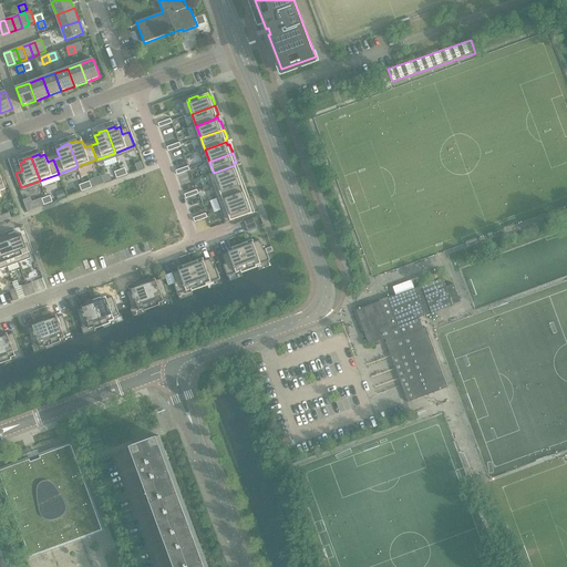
[(214,173),(218,185),(241,176),(238,168),(236,168),(235,165),(214,173)]
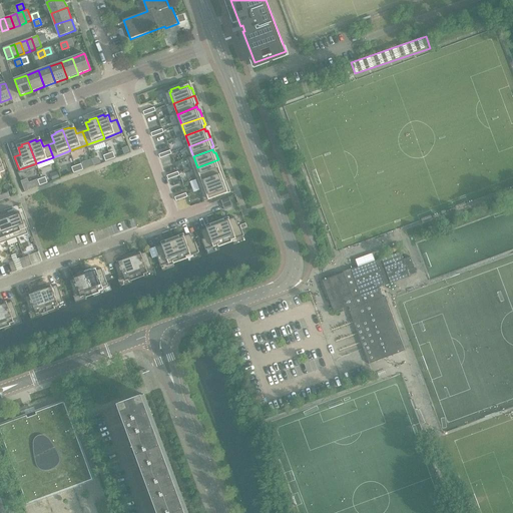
[(197,167),(200,178),(220,171),(219,168),(221,167),(218,159),(197,167)]
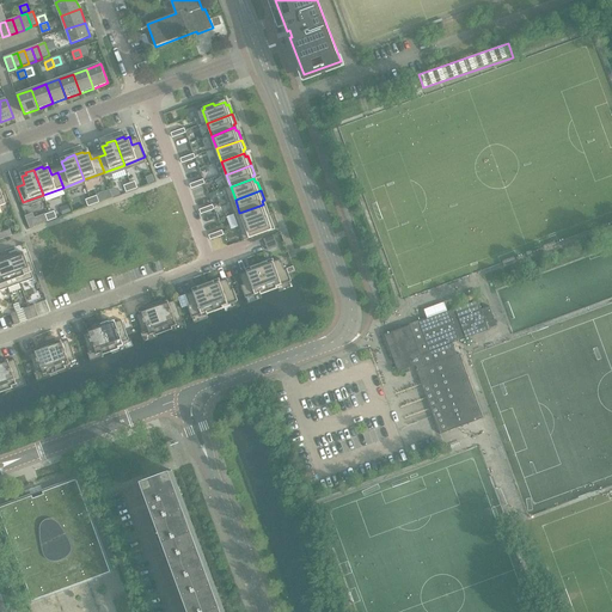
[(239,213),(244,225),(270,216),(267,207),(264,208),(263,204),(239,213)]
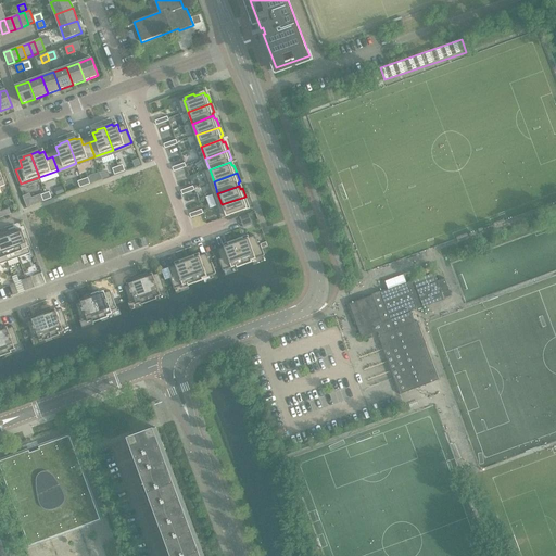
[(226,216),(227,217),(248,210),(247,205),(248,204),(245,197),(222,204),(226,216)]
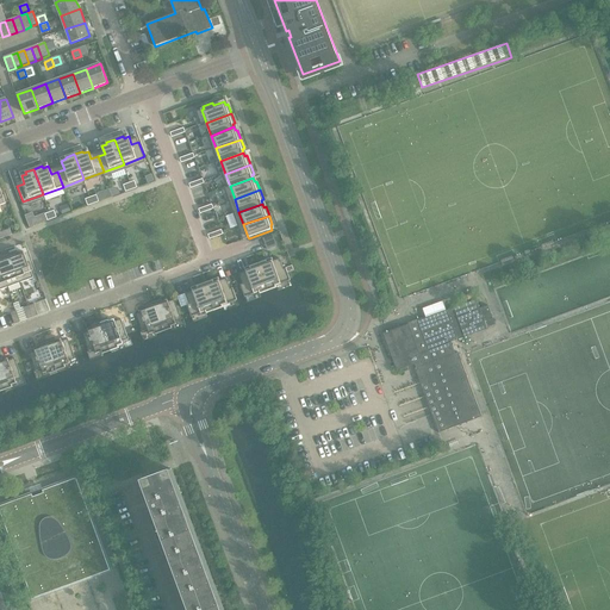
[(273,236),(263,238),(267,250),(277,247),(273,236)]
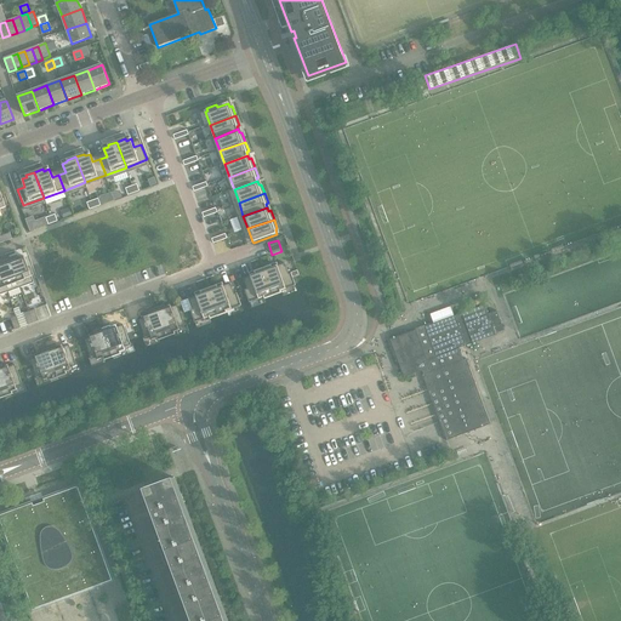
[(17,256),(10,258),(21,288),(34,283),(32,277),(34,275),(30,267),(29,268),(24,256),(18,258),(17,256)]
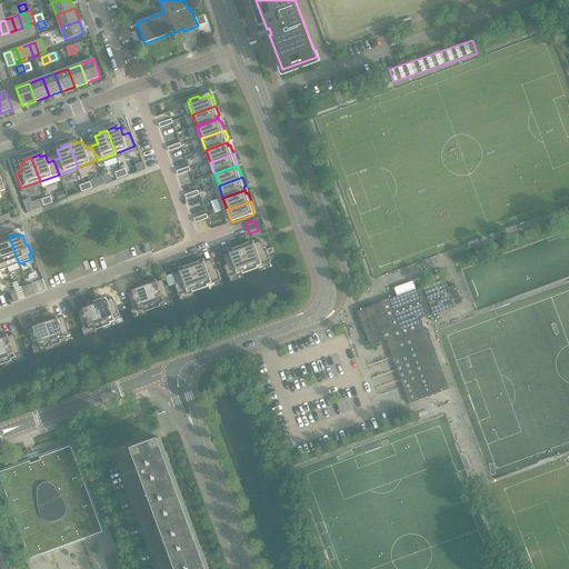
[(0,249),(7,268),(19,263),(9,237),(10,240),(6,241),(5,240),(0,241),(0,249)]
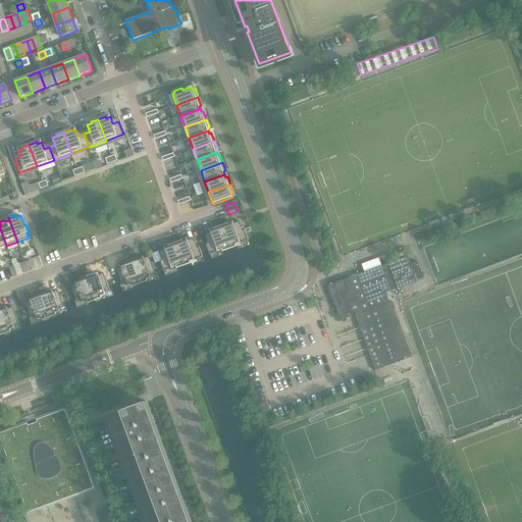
[(243,230),(240,221),(233,224),(233,223),(229,224),(228,223),(221,225),(229,249),(238,247),(237,245),(249,241),(248,239),(247,235),(245,229),(243,230)]
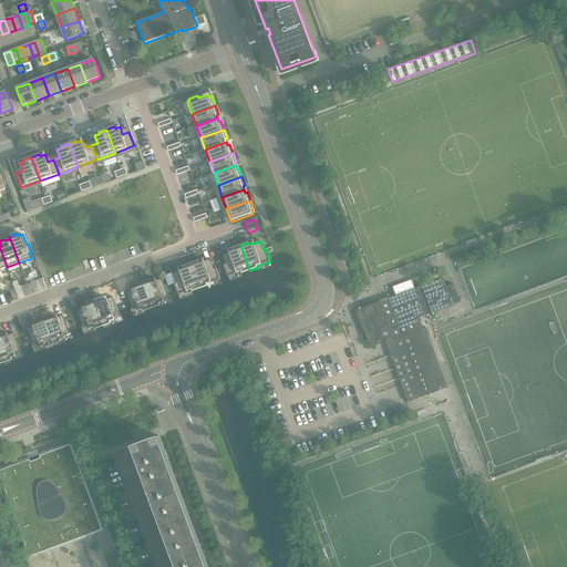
[(240,245),(233,248),(233,250),(228,251),(229,253),(222,255),(226,265),(224,265),(228,277),(241,271),(241,274),(249,270),(240,245)]
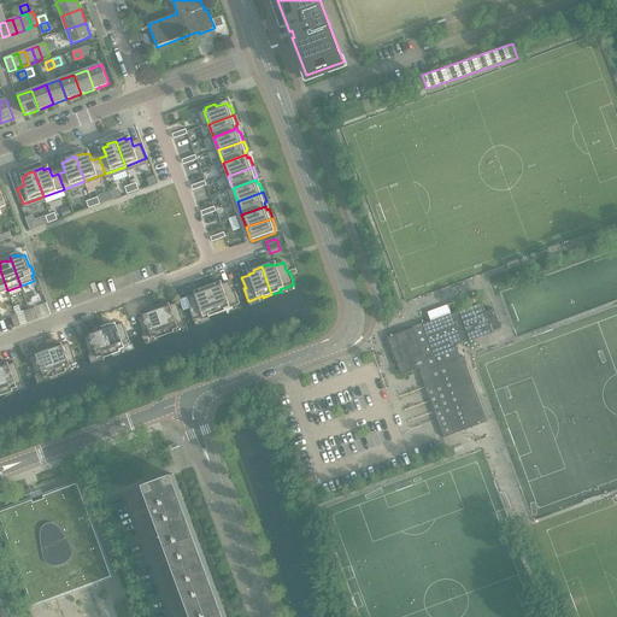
[(234,293),(229,282),(222,285),(217,286),(216,283),(207,287),(218,315),(227,311),(225,310),(240,304),(235,292),(234,293)]
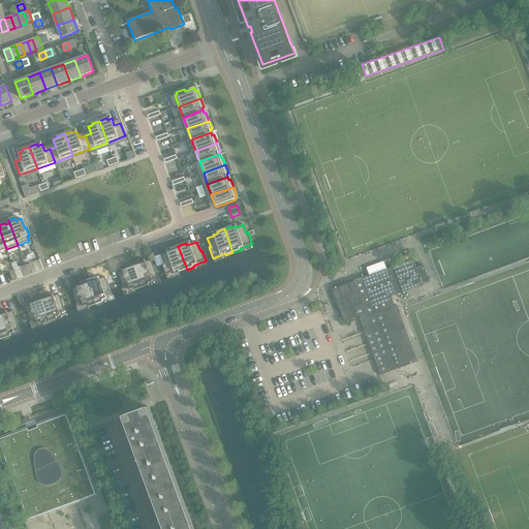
[(178,246),(170,249),(172,250),(167,252),(161,255),(164,263),(162,265),(166,275),(179,271),(179,273),(187,270),(178,246)]
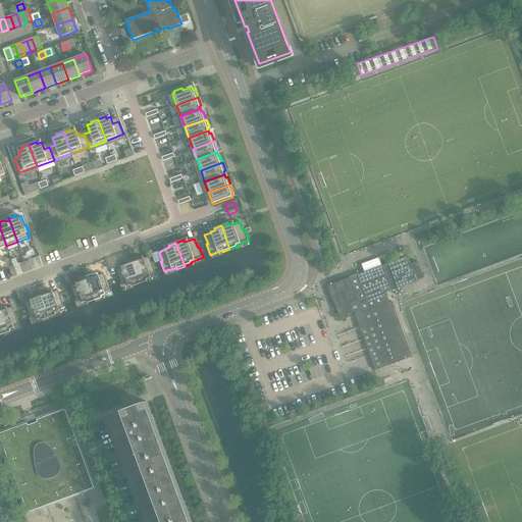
[(156,273),(155,271),(149,257),(144,258),(144,257),(139,258),(138,255),(131,258),(141,283),(148,281),(147,279),(151,277),(150,275),(156,273)]
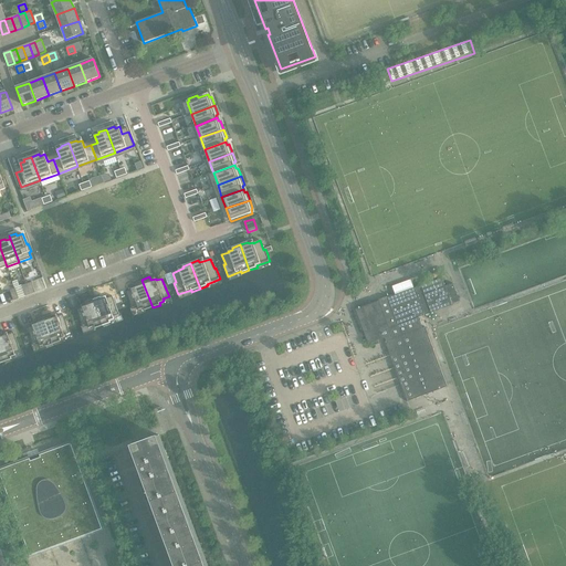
[(385,338),(386,342),(385,342),(407,402),(448,387),(426,327),(422,327),(419,317),(425,315),(425,313),(430,311),(431,313),(452,305),(452,304),(460,301),(458,296),(453,284),(446,287),(442,278),(421,285),(421,287),(415,290),(415,289),(387,299),(387,300),(379,303),(379,302),(359,308),(355,310),(368,345),(385,338)]
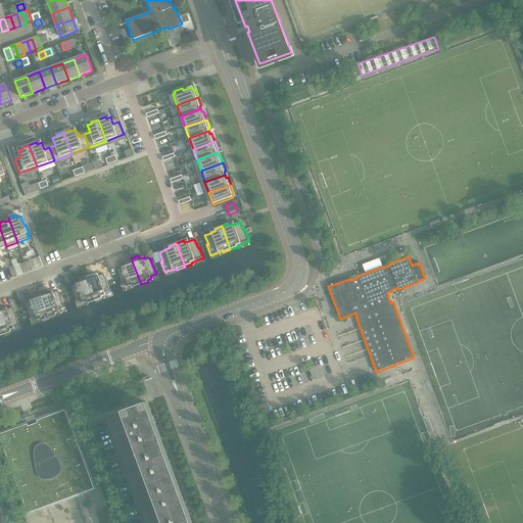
[(121,282),(122,284),(123,286),(128,284),(129,287),(133,285),(134,287),(141,284),(131,258),(125,262),(126,264),(121,266),(122,268),(116,270),(121,282)]
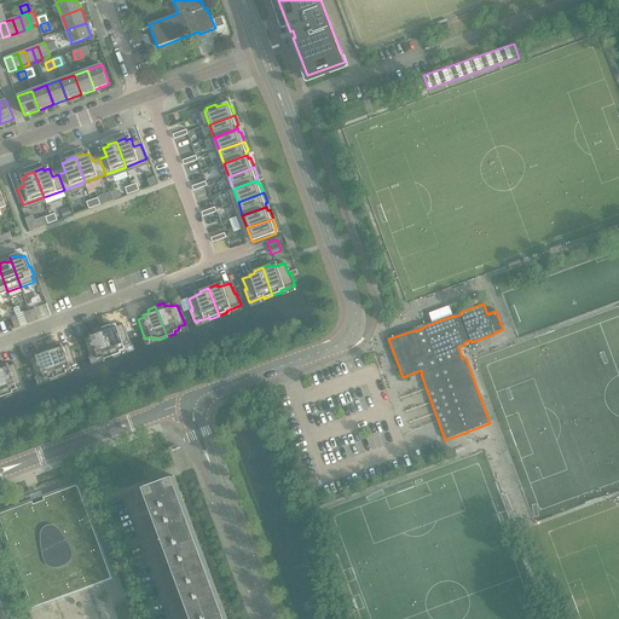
[(102,327),(113,357),(121,353),(120,351),(126,350),(125,347),(131,345),(129,342),(128,339),(123,324),(117,327),(116,324),(111,327),(110,323),(102,327)]
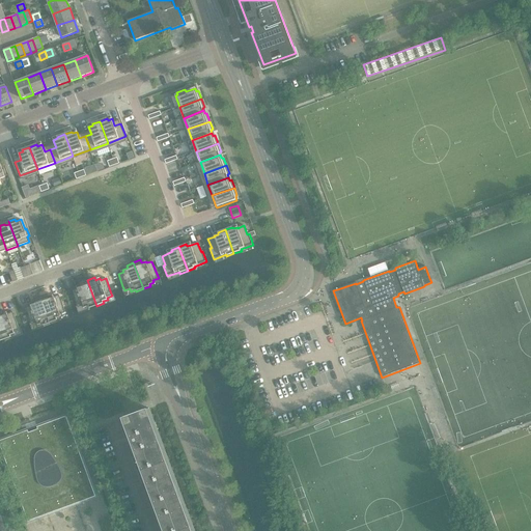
[(89,308),(96,306),(87,280),(80,282),(81,285),(77,286),(77,288),(72,290),(76,303),(77,306),(78,308),(84,306),(84,308),(88,307),(89,308)]
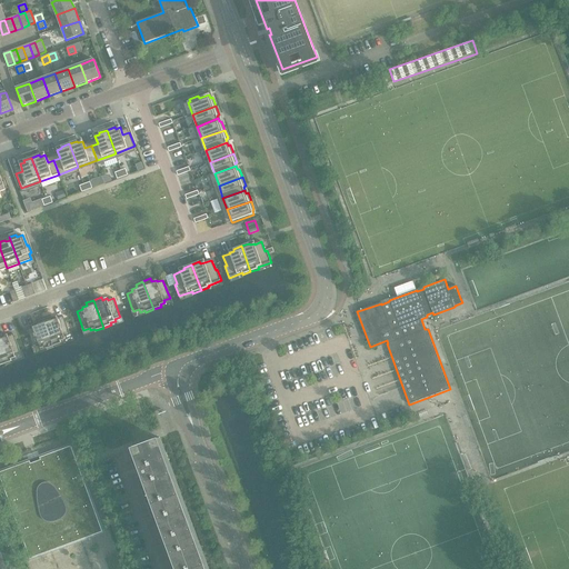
[(51,315),(43,318),(53,346),(61,343),(61,341),(66,339),(65,337),(70,335),(69,332),(68,329),(63,316),(58,318),(57,316),(52,318),(51,315)]
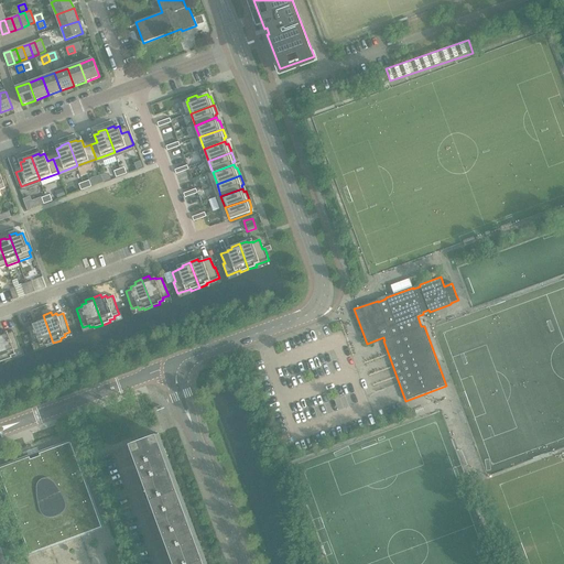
[(26,326),(30,333),(34,345),(40,343),(41,345),(45,344),(46,346),(53,343),(43,315),(35,318),(36,321),(32,323),(33,325),(26,326)]
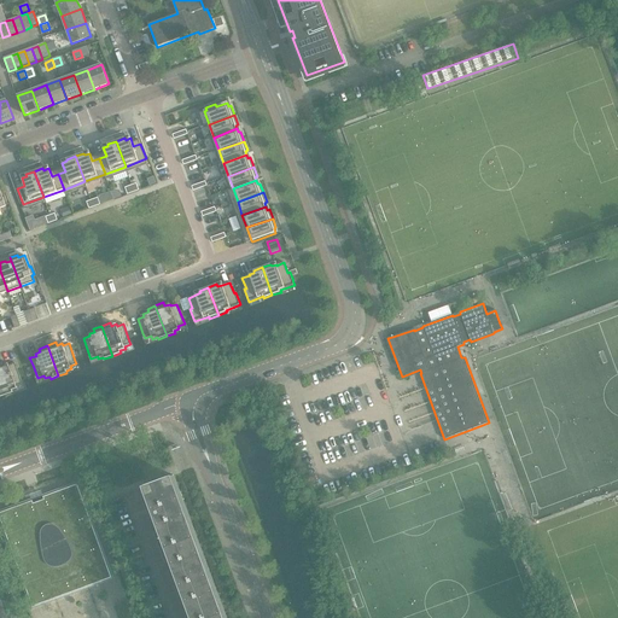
[(0,382),(5,396),(12,392),(13,392),(12,390),(17,389),(16,385),(23,384),(16,363),(9,366),(9,363),(4,365),(3,362),(0,362),(0,382)]
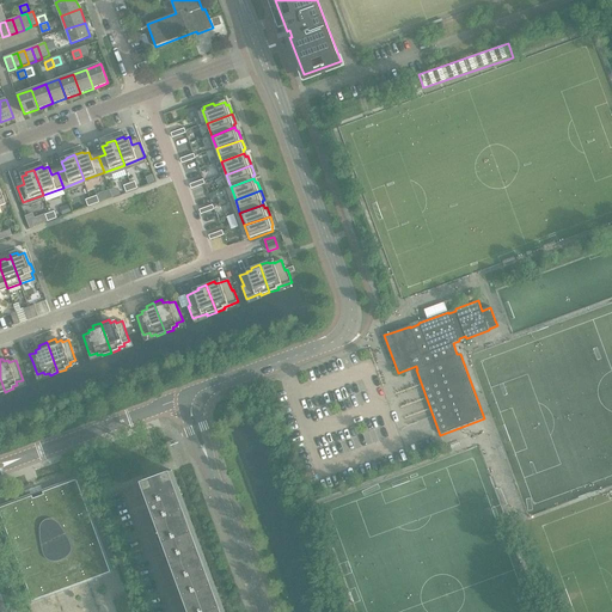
[(224,611),(172,471),(144,482),(160,527),(153,530),(164,557),(170,555),(191,611),(224,611)]
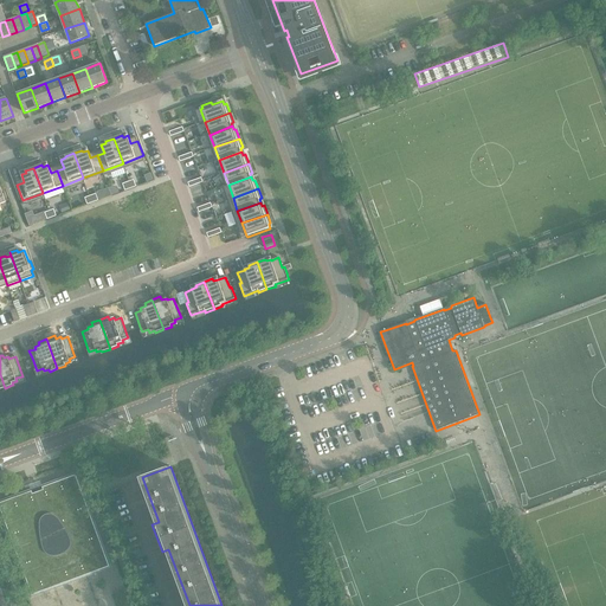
[(32,491),(0,503),(0,507),(32,595),(110,567),(76,476),(43,488),(44,490),(33,494),(32,491)]
